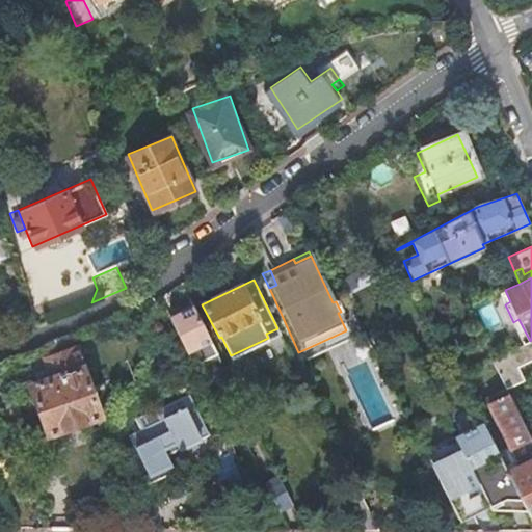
[(510,301),(505,290),(500,293),(505,304),(510,301)]
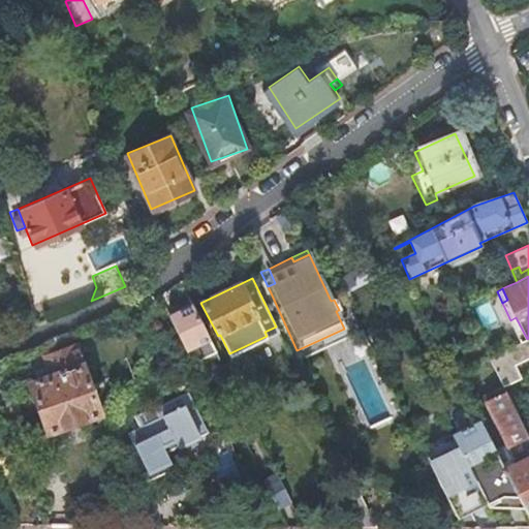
[(177,312),(167,317),(191,366),(204,361),(215,355),(188,302),(176,310),(177,312)]
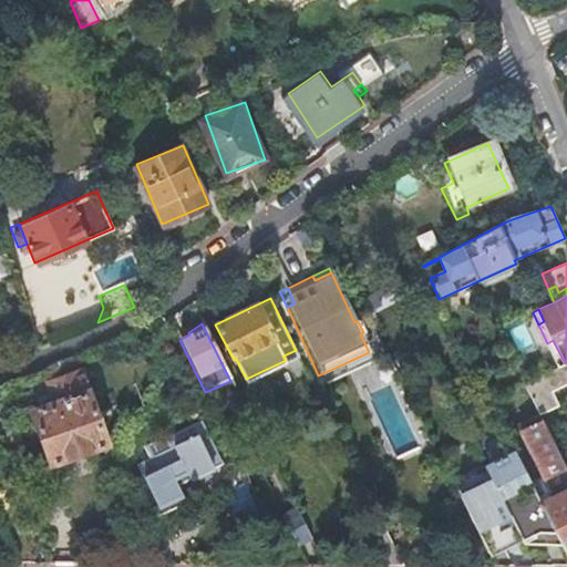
[(553,340),(547,343),(558,367),(565,363),(553,340)]
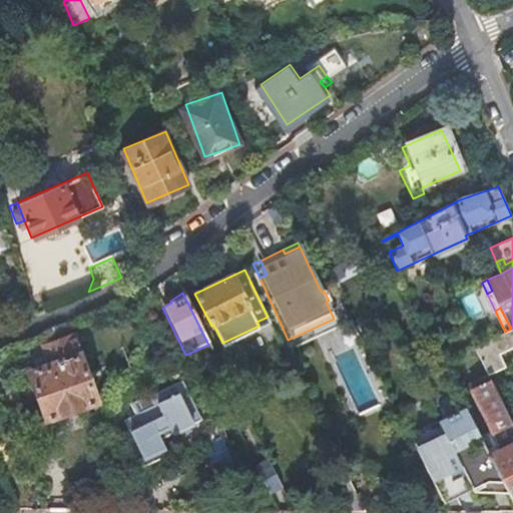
[(477,349),(489,374),(507,365),(501,354),(512,347),(512,327),(511,329),(505,332),(476,346),(477,349)]
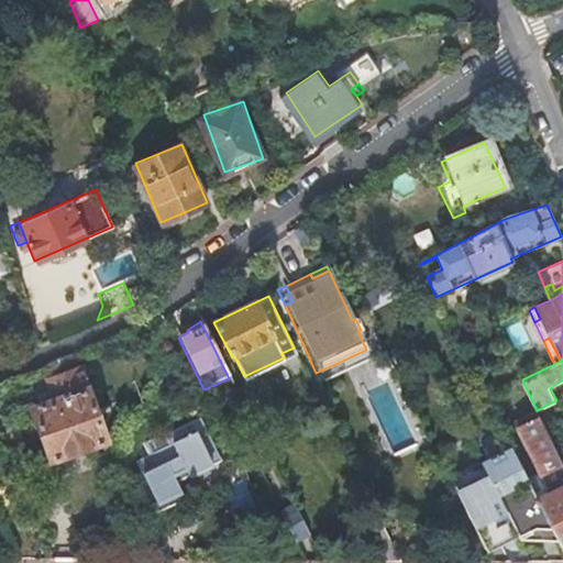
[(50,403),(41,405),(59,456),(113,438),(96,387),(99,386),(90,363),(55,376),(58,387),(46,393),(50,403)]
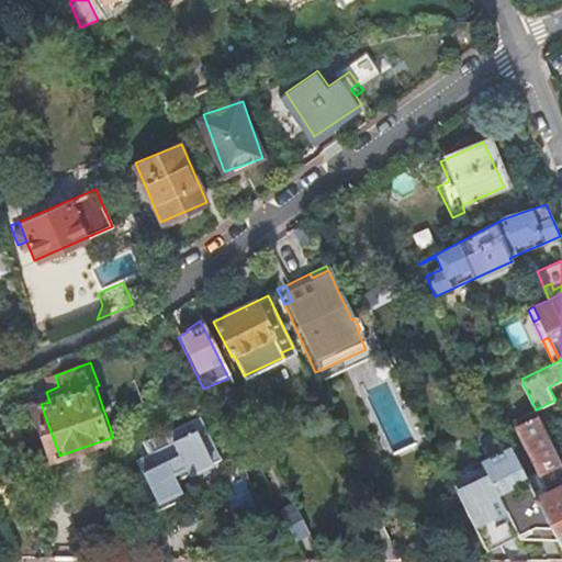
[(390,454),(418,444),(393,380),(364,391),(390,454)]
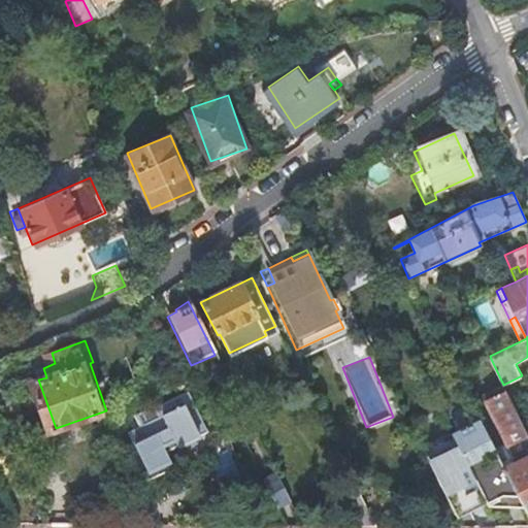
[(523,505),(527,513),(527,512),(527,436),(506,391),(487,401),(515,462),(503,467),(523,505)]
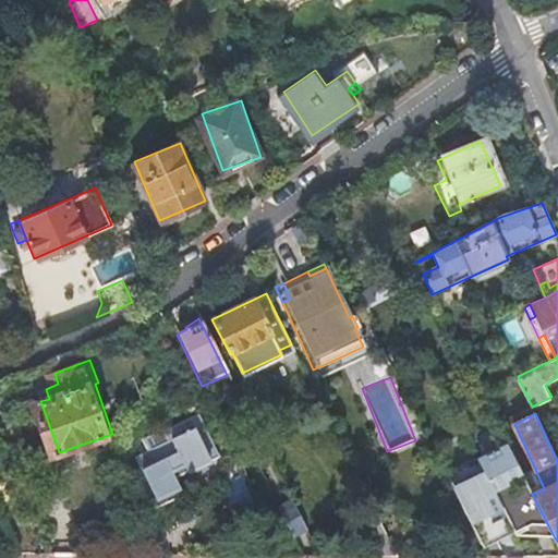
[(140,471),(132,474),(150,511),(182,496),(171,476),(181,472),(183,475),(218,459),(196,415),(165,432),(169,441),(154,449),(134,459),(140,471)]
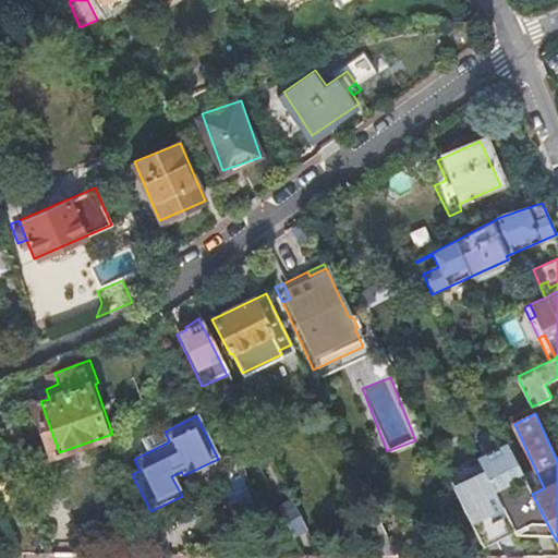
[(27,440),(3,449),(13,478),(38,470),(27,440)]
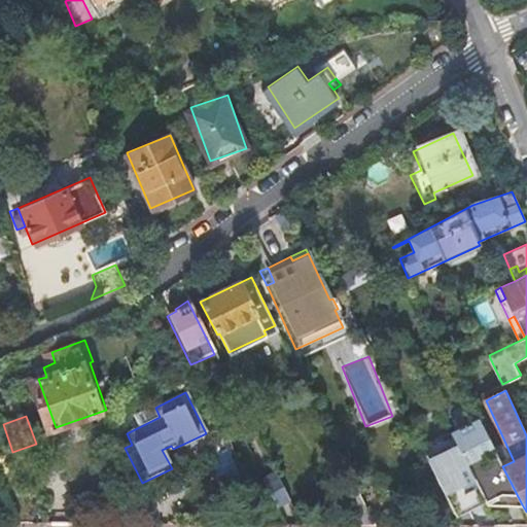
[(479,419),(451,433),(487,504),(522,504),(502,466),(497,456),(491,459),(482,463),(478,454),(480,450),(486,447),(492,445),(479,419)]
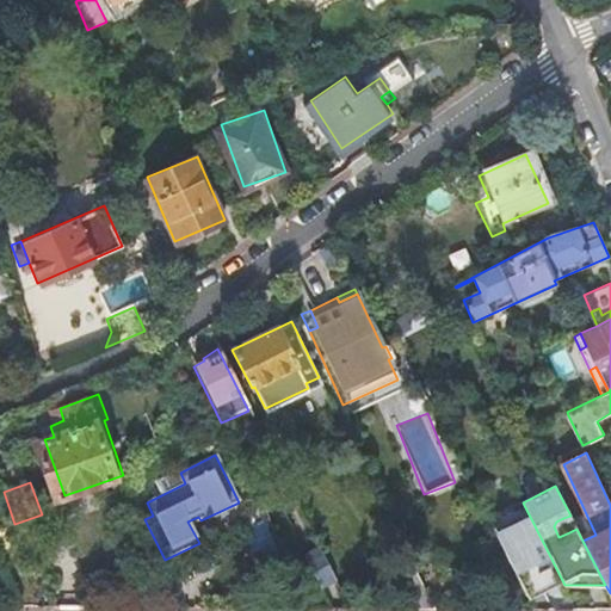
[(475,514),(464,519),(469,532),(480,529),(475,514)]
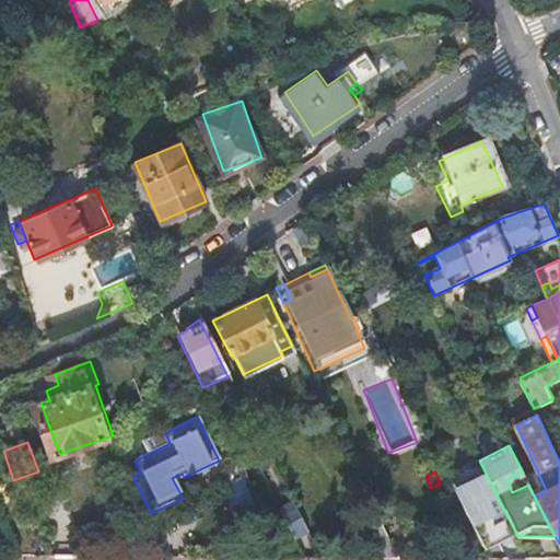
[(522,488),(528,485),(523,473),(516,475),(522,488)]
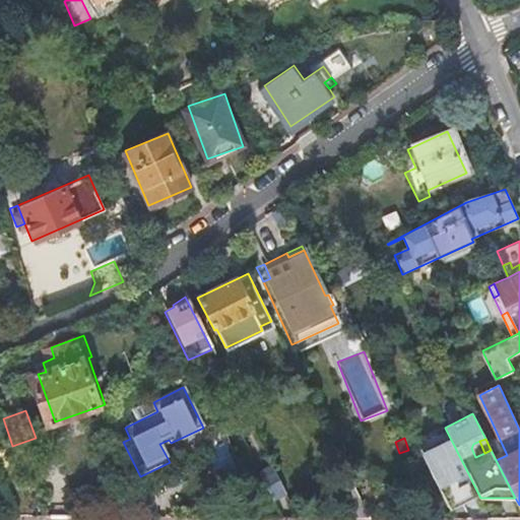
[(434,475),(451,508),(473,497),(456,464),(434,475)]
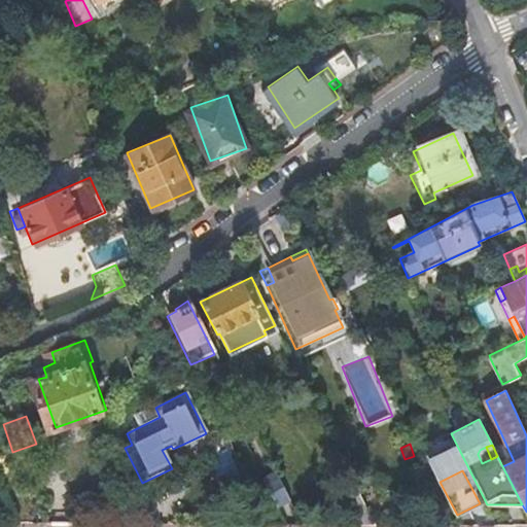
[(278,512),(292,505),(278,478),(265,484),(278,512)]
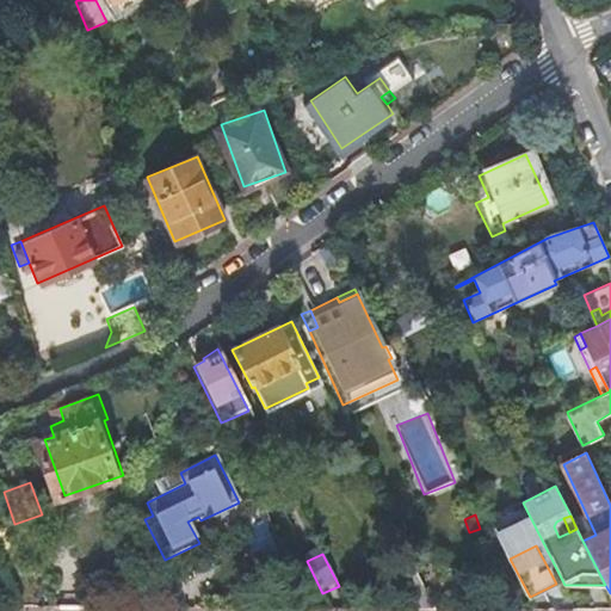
[(436,610),(414,566),(394,575),(411,610),(436,610)]
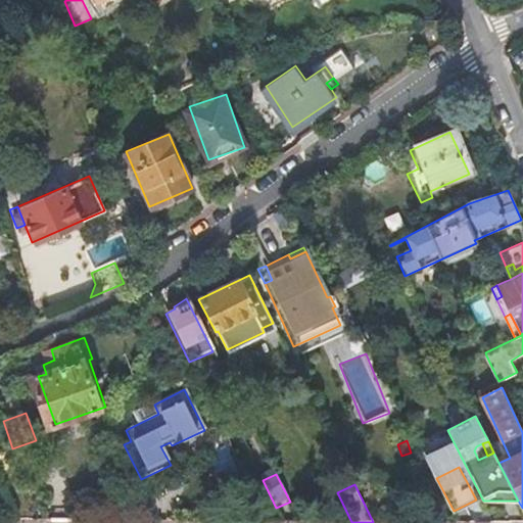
[(433,510),(417,510),(417,522),(433,522),(433,510)]
